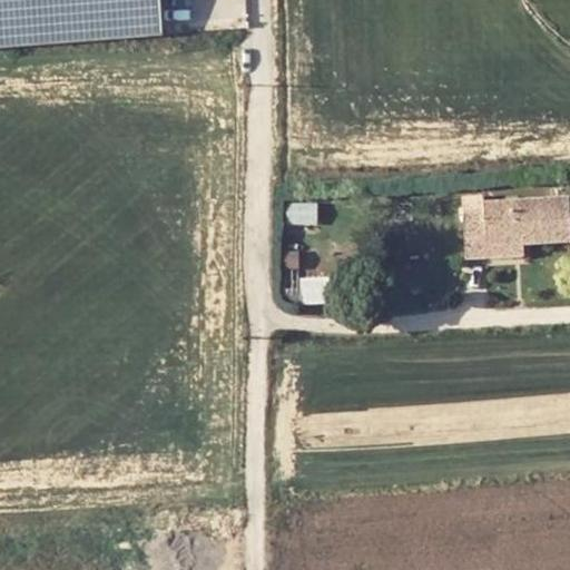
[(0,0),(0,48),(159,36),(156,0),(0,0)]
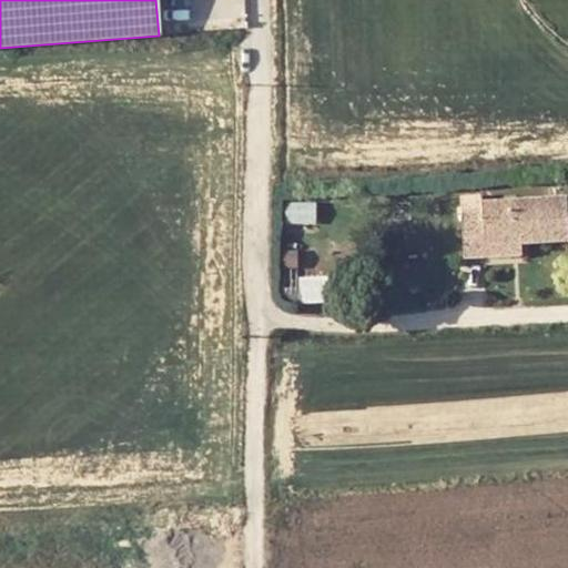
[(485,242),(521,240),(567,239),(565,193),(480,198),(482,210),(460,211),(464,253),(484,252),(485,242)]
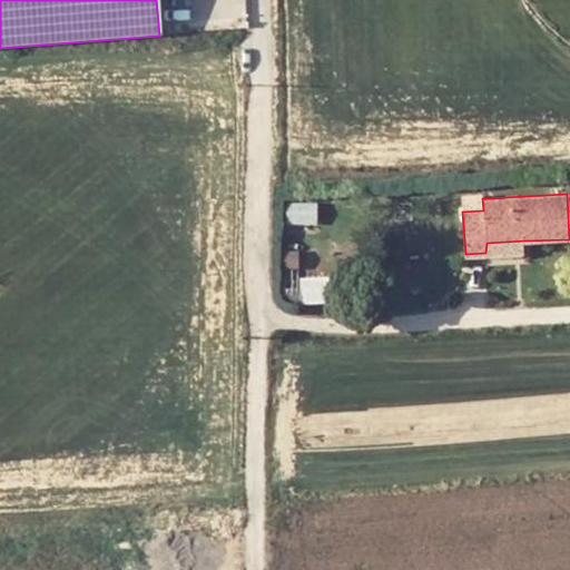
[(485,253),(523,252),(523,241),(487,243),(485,253)]
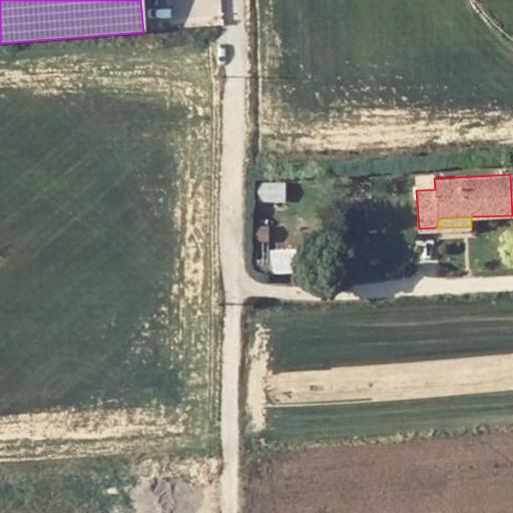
[(255,236),(268,236),(268,223),(255,223),(255,236)]
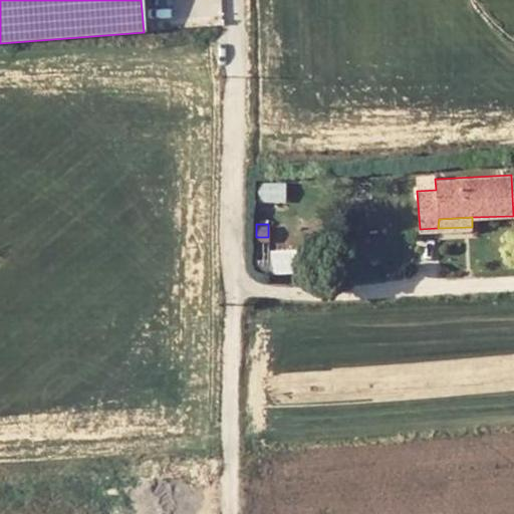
[(258,270),(309,268),(309,258),(258,260),(258,270)]
